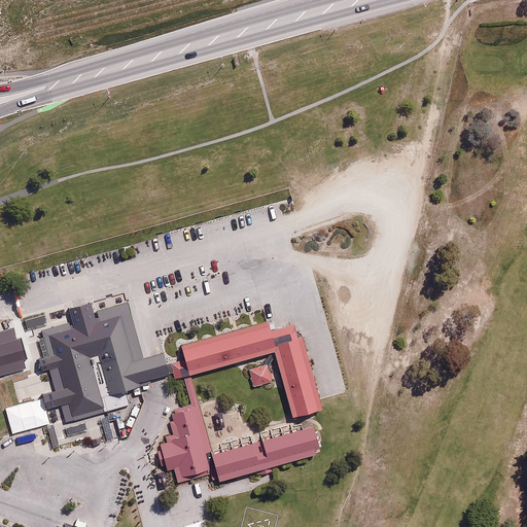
[(135,383),(149,379),(143,359),(130,363),(113,309),(32,332),(61,427),(101,415),(96,400),(137,388),(135,383)]
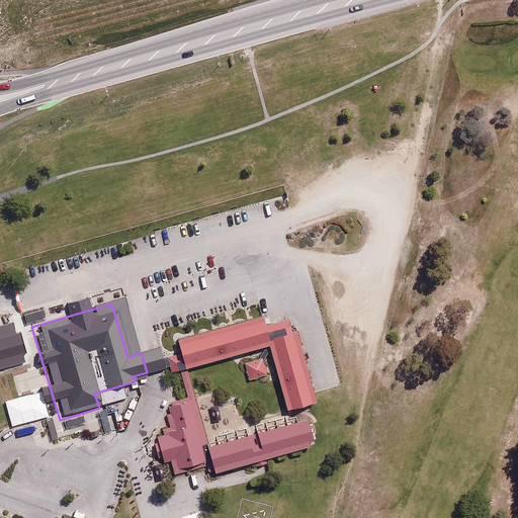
[(259,317),(174,342),(183,370),(266,345),(286,410),(310,403),(284,320),(262,327),(259,317)]
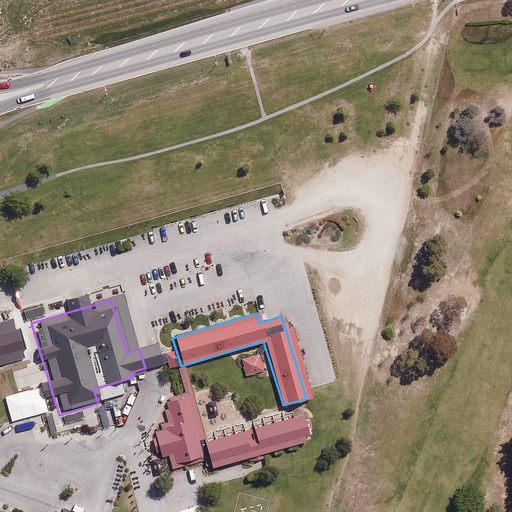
[(242,356),(247,373),(265,368),(260,351),(242,356)]
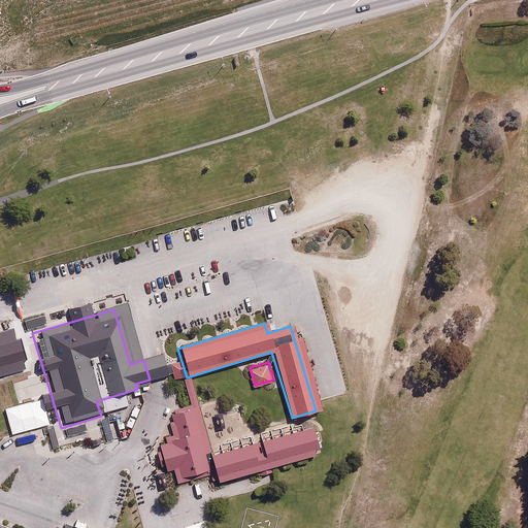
[(174,486),(210,474),(190,407),(166,415),(173,440),(155,446),(163,472),(170,470),(174,486)]
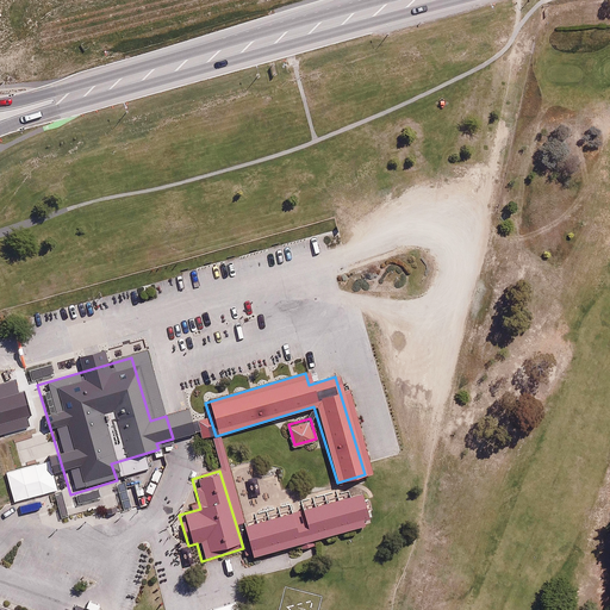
[(242,529),(250,559),(362,526),(354,496),(242,529)]
